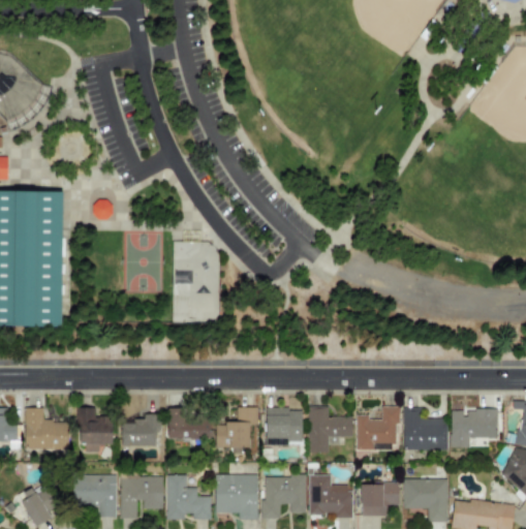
[(0,325),(61,327),(63,191),(0,190),(0,325)]
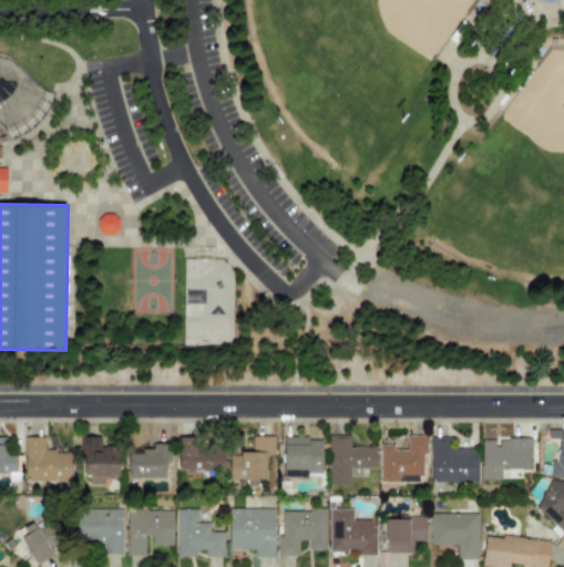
[(101,216),(101,235),(119,235),(120,216),(101,216)]
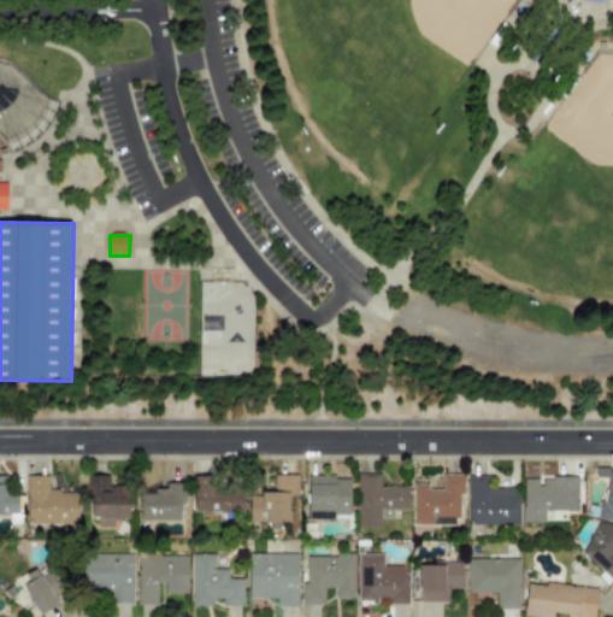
[(601,519),(612,521),(612,470),(599,468),(597,476),(608,477),(601,519)]
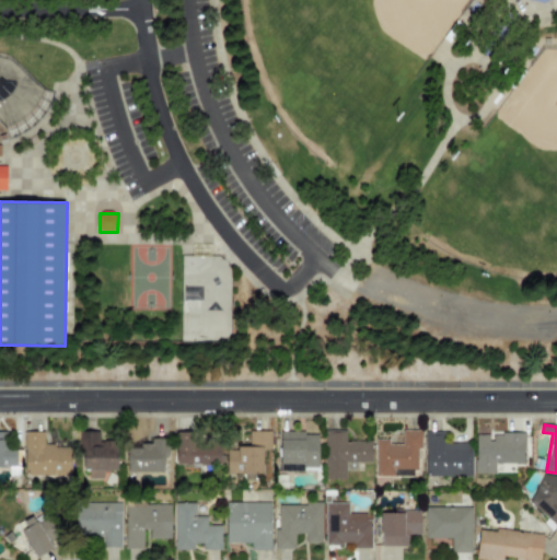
[(326,478),(347,478),(348,463),(372,463),(373,441),(347,441),(347,430),(326,430),(326,478)]
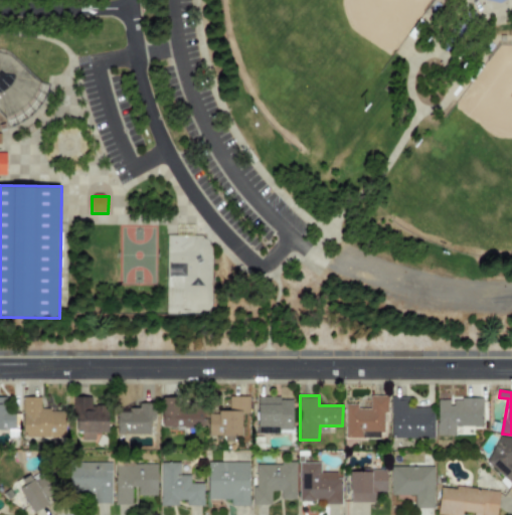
[(363,432),(385,432),(385,412),(388,412),(388,395),(371,395),(371,408),(358,408),(358,403),(347,403),(347,439),(363,439),(363,432)]
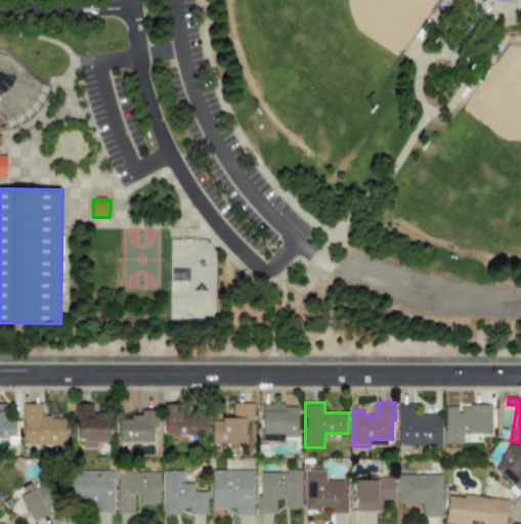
[(9,403),(0,403),(0,437),(20,437),(20,420),(9,420),(9,403)]
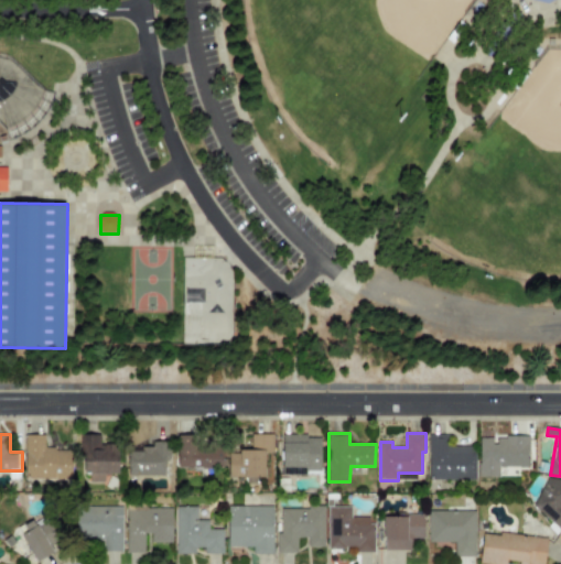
[(27,478),(73,479),(74,449),(45,448),(46,435),(27,434),(27,478)]
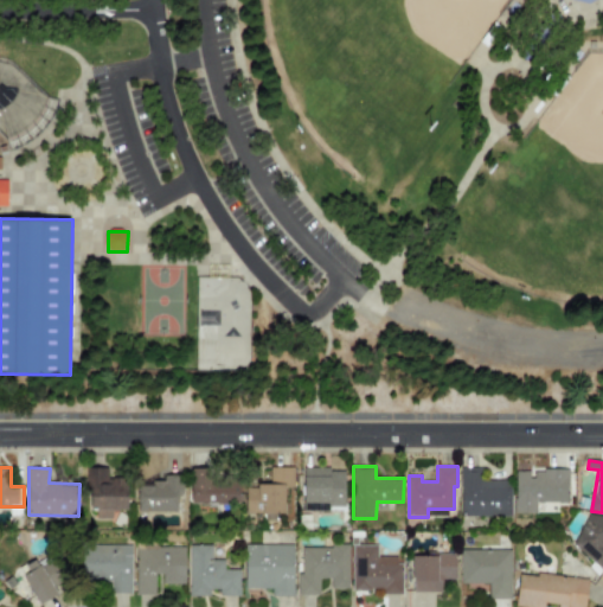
[(108,467),(89,467),(89,506),(97,506),(97,518),(114,518),(114,510),(129,510),(128,478),(109,478),(108,467)]
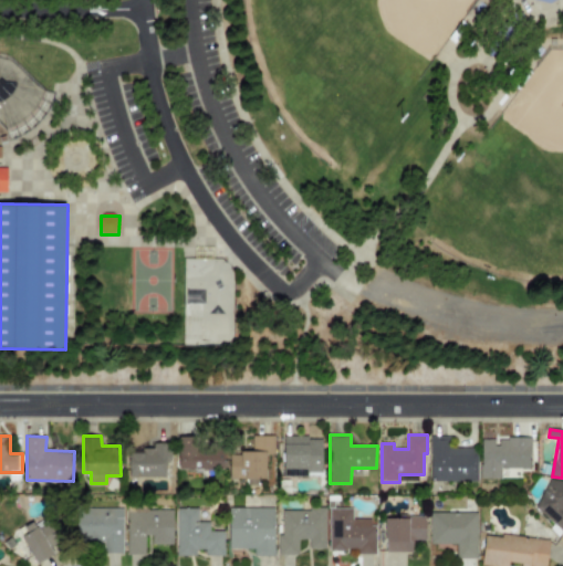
[(230,479),(267,479),(267,454),(275,454),(275,436),(253,436),(253,451),(242,451),(242,454),(230,454),(230,479)]
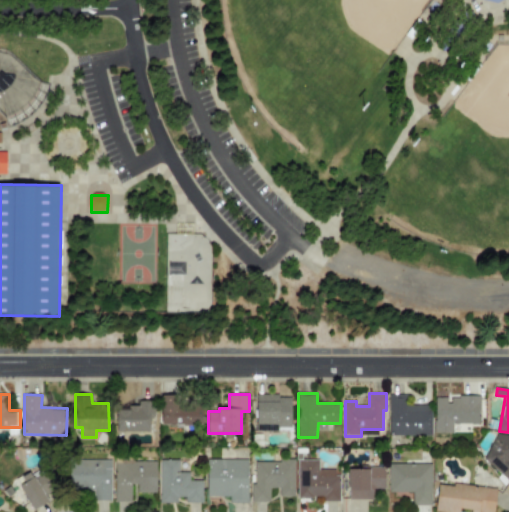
[(390,436),(433,435),(432,404),(407,405),(407,394),(390,394),(390,436)]
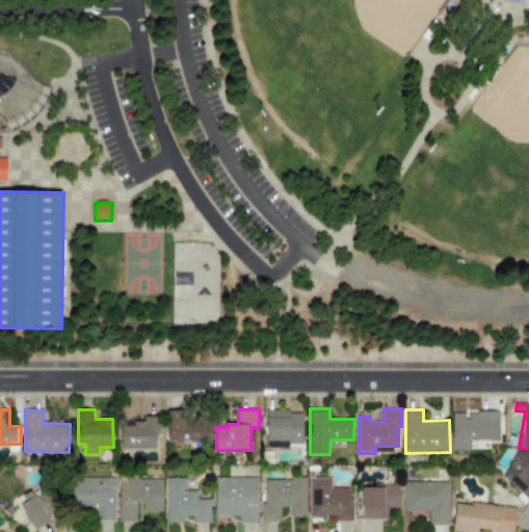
[(168,442),(213,441),(213,421),(187,422),(186,410),(167,410),(168,442)]
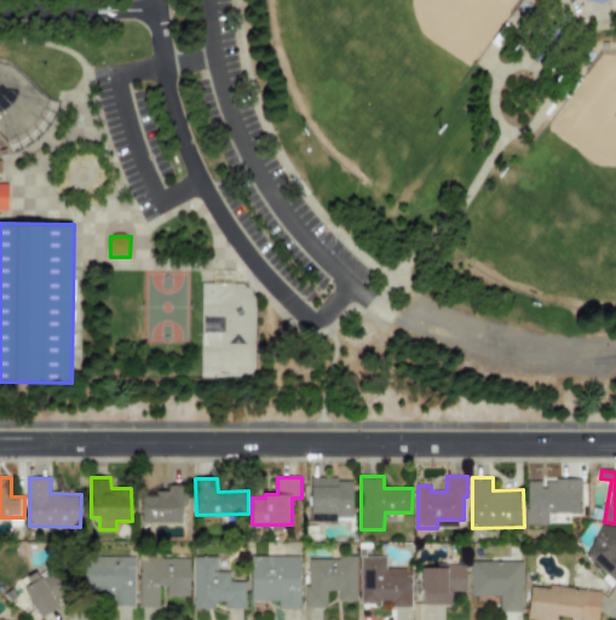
[(353,516),(353,478),(311,478),(311,522),(337,522),(337,516),(353,516)]
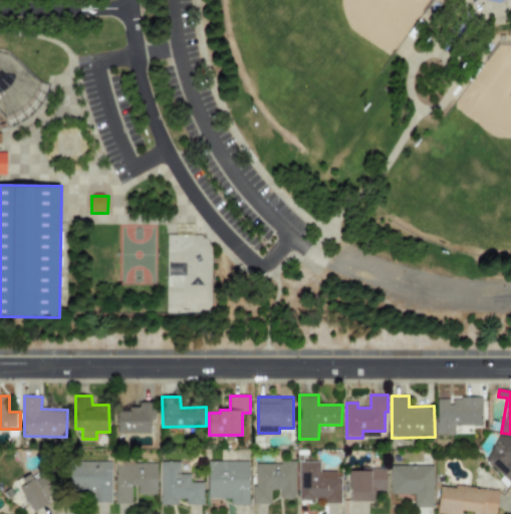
[(456,426),(483,426),(483,398),(452,398),(452,400),(438,400),(438,434),(456,434),(456,426)]
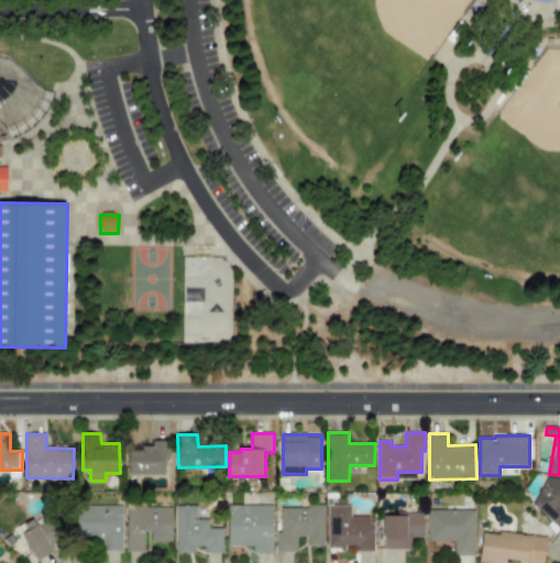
[(171,440),(154,441),(154,445),(142,446),(142,448),(130,449),(129,466),(130,474),(166,474),(166,466),(169,466),(169,465),(172,465),(172,459),(171,440)]
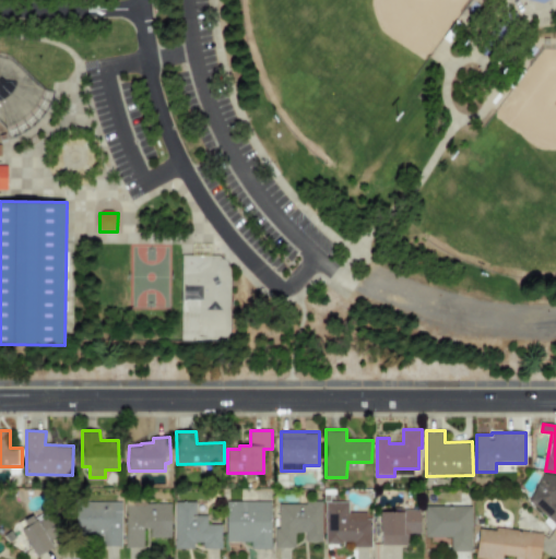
[(555,474),(541,472),(532,513),(555,518),(555,474)]
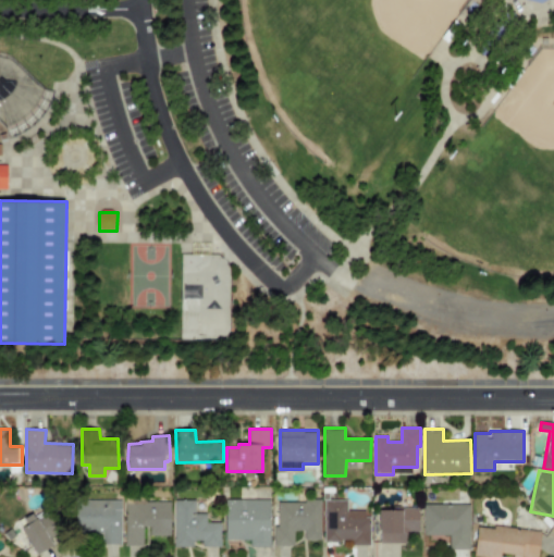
[(226,540),(251,540),(250,546),(270,547),(271,499),(226,498),(226,540)]
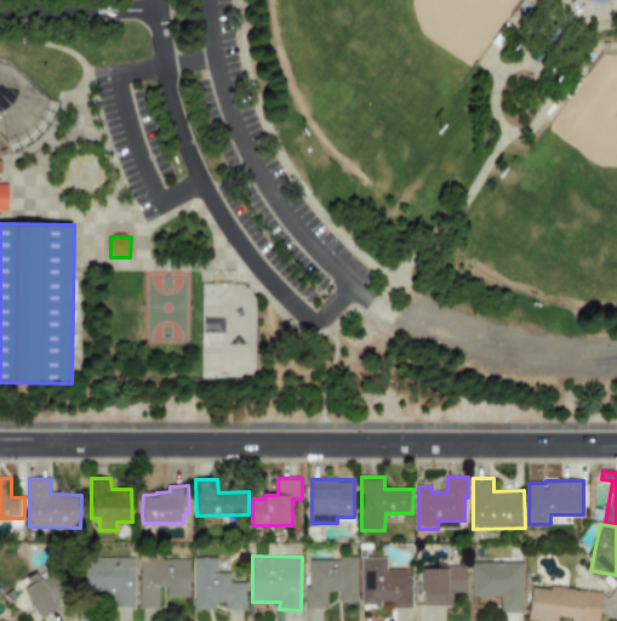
[(136,558),(86,557),(85,592),(115,593),(115,607),(136,608),(136,558)]
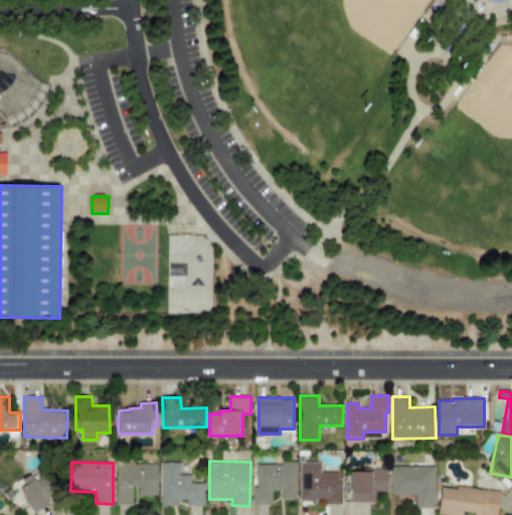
[(162,505),(179,506),(179,499),(188,499),(188,505),(204,505),(205,483),(192,483),(192,475),(181,475),(181,463),(162,462),(162,505)]
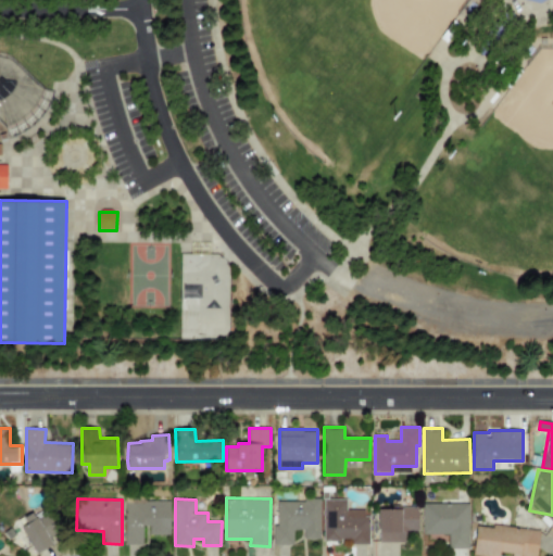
[(324,541),(369,542),(369,509),(348,509),(348,498),(325,498),(324,541)]
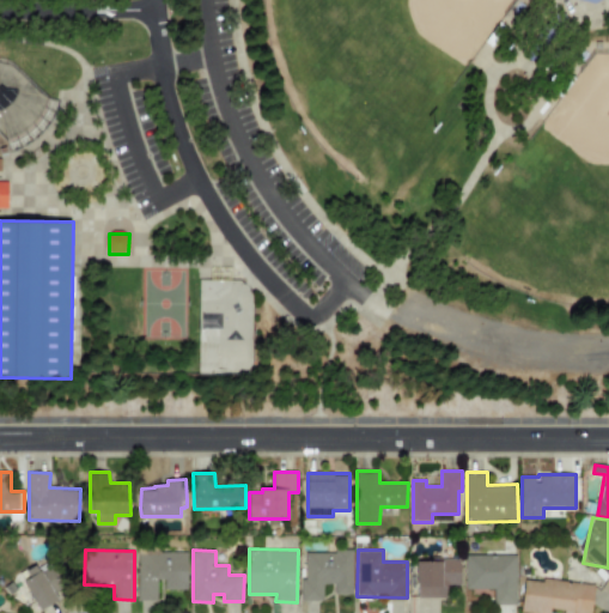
[(336,594),(353,594),(354,551),(304,551),(304,600),(324,600),(324,584),(336,584),(336,594)]
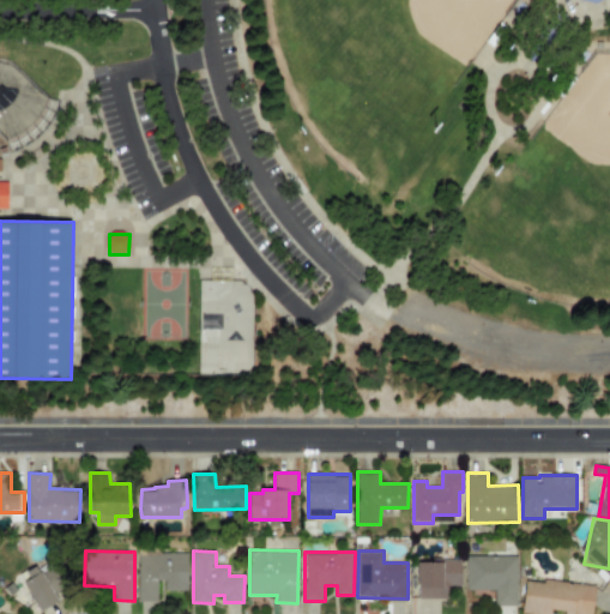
[(138,601),(158,601),(158,581),(165,581),(165,590),(188,590),(189,554),(140,553),(138,601)]
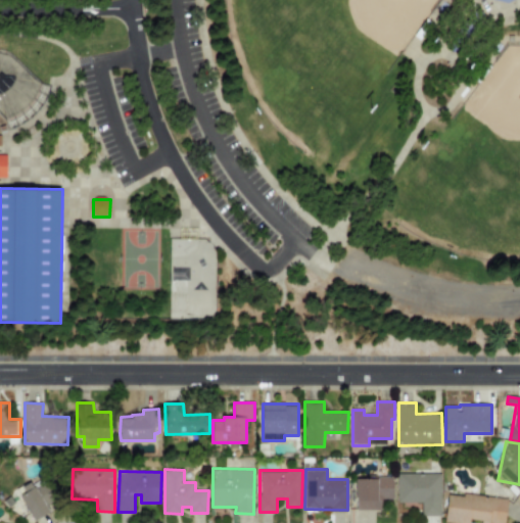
[(423,516),(442,515),(441,473),(398,474),(398,503),(422,502),(423,516)]
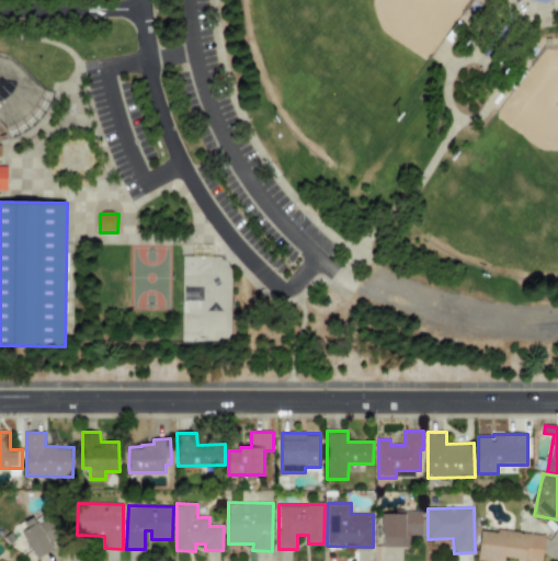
[(410,547),(411,535),(423,536),(423,512),(383,512),(383,547),(410,547)]
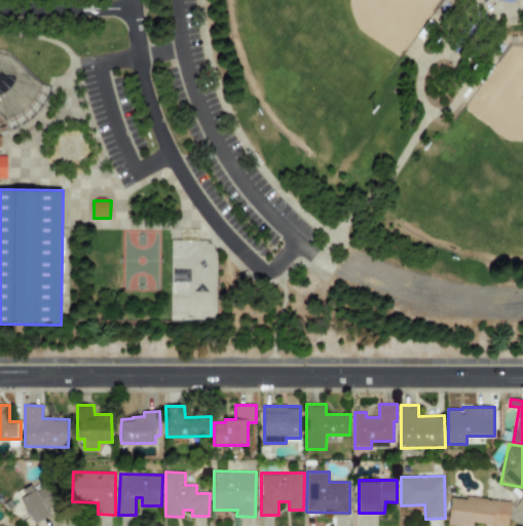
[(35,523),(51,515),(38,488),(35,490),(32,485),(19,492),(35,523)]
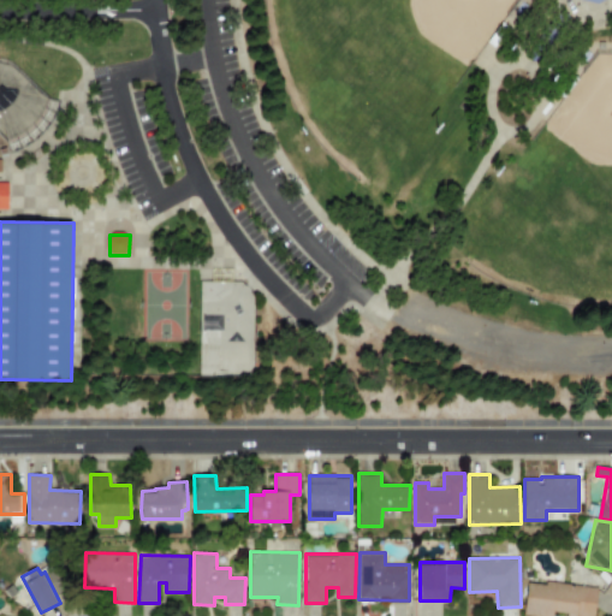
[(524,615),(553,615),(554,611),(568,612),(566,615),(594,615),(598,588),(528,580),(524,615)]
